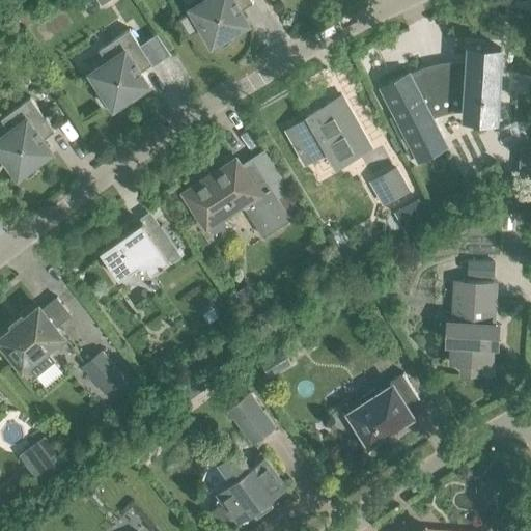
[(203,26),(213,42),(214,44),(216,45),(218,46),(220,46),(222,46),(224,46),(226,45),(227,44),(227,43),(228,42),(229,40),(230,38),(230,37),(230,35),(230,33),(229,32),(229,31),(233,29),(232,27),(243,21),(238,11),(253,3),(251,0),(208,0),(178,18),(189,35),(203,26)]
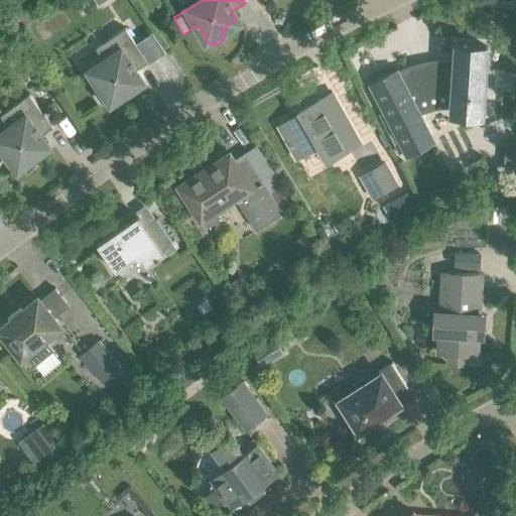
[(91,72),(100,86),(99,87),(98,88),(97,90),(96,91),(96,93),(96,95),(97,97),(97,98),(98,100),(99,101),(101,102),(103,103),(104,103),(106,103),(108,103),(110,102),(130,89),(129,87),(139,80),(133,72),(148,61),(125,28),(96,48),(105,62),(91,72)]
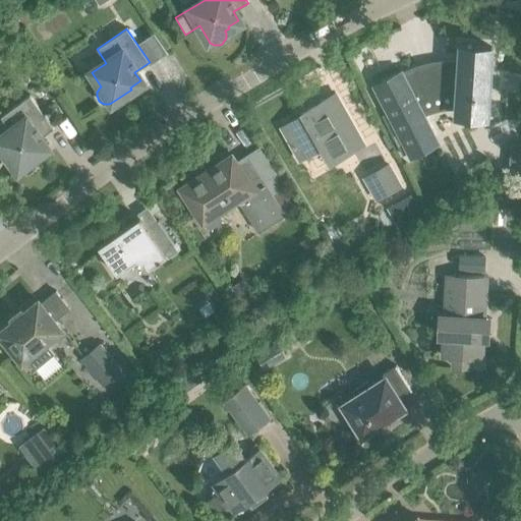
[(483,69),(489,69),(490,47),(460,45),(459,67),(451,67),(444,67),(439,68),(432,68),(427,69),(417,72),(412,74),(407,76),(403,78),(400,72),(374,85),(388,111),(409,153),(411,156),(437,142),(421,113),(424,111),(428,109),(432,108),(437,107),(446,105),(450,105),(456,105),(456,115),(486,117),(487,94),(482,94),(483,69)]
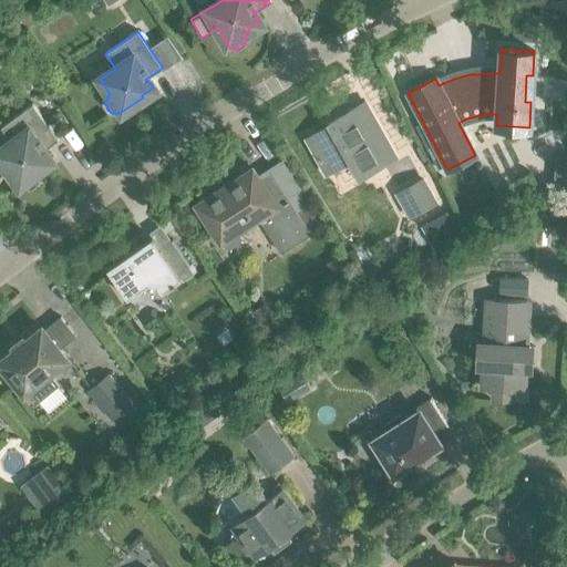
[(350,160),(360,177),(395,157),(364,102),(328,123),(329,125),(306,138),(326,174),(350,160)]
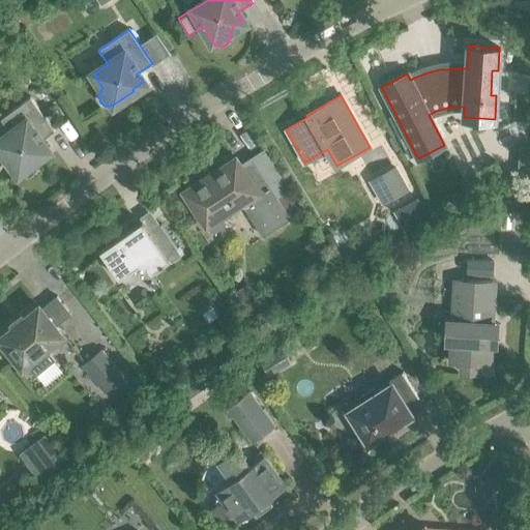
[(0,140),(0,147),(19,173),(20,174),(21,175),(22,175),(24,176),(26,177),(28,176),(30,176),(32,174),(33,173),(34,172),(35,170),(35,169),(35,167),(35,165),(35,163),(34,162),(37,158),(36,156),(47,149),(40,141),(54,130),(30,97),(0,119),(10,133),(0,140)]
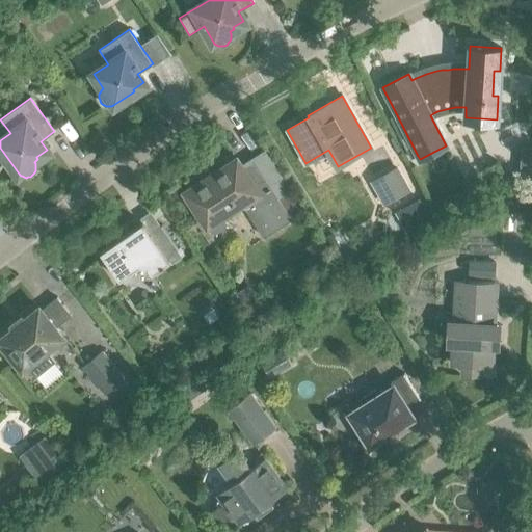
[(396,113),(389,117),(410,159),(418,156),(396,113)]
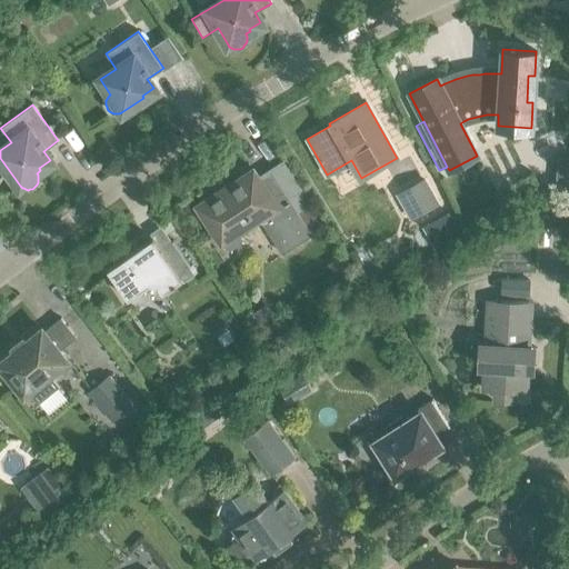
[(260,220),(282,253),(311,235),(310,232),(297,211),(270,171),(259,179),(252,169),(195,207),(220,246),(222,245),(225,249),(229,249),(240,242),(241,238),(239,235),(260,220)]
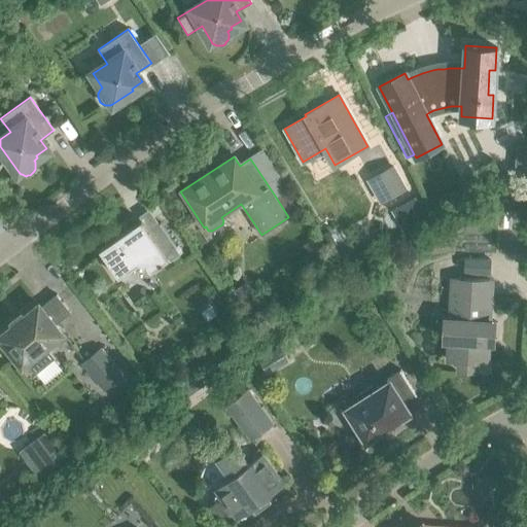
[(369,180),(381,202),(403,188),(391,167),(369,180)]
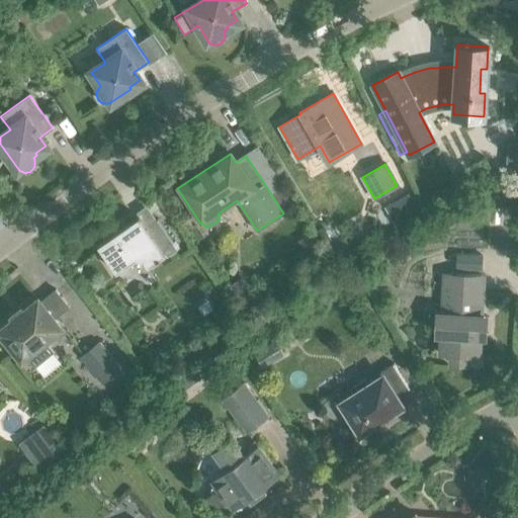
[(279,187),(270,192),(282,211),(291,205),(279,187)]
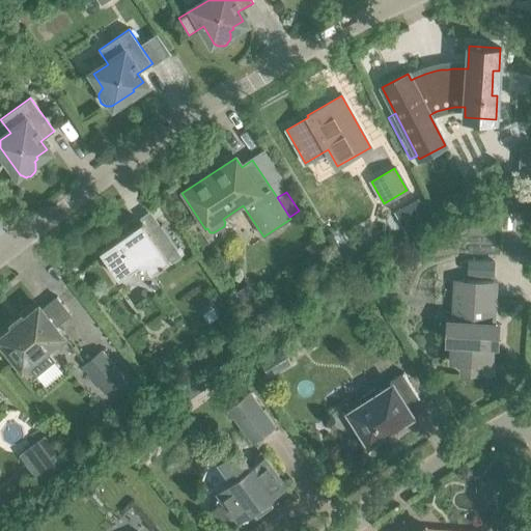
[(417,198),(394,212),(409,235),(431,222),(417,198)]
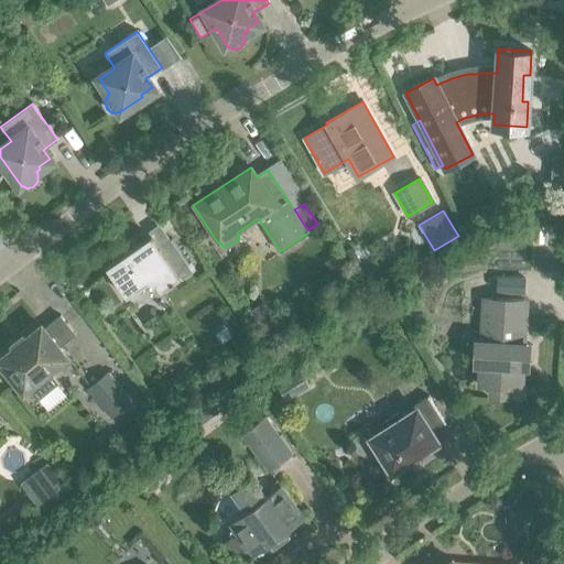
[(151,236),(106,267),(127,296),(148,282),(156,283),(161,290),(180,277),(176,272),(188,263),(171,238),(159,247),(151,236)]
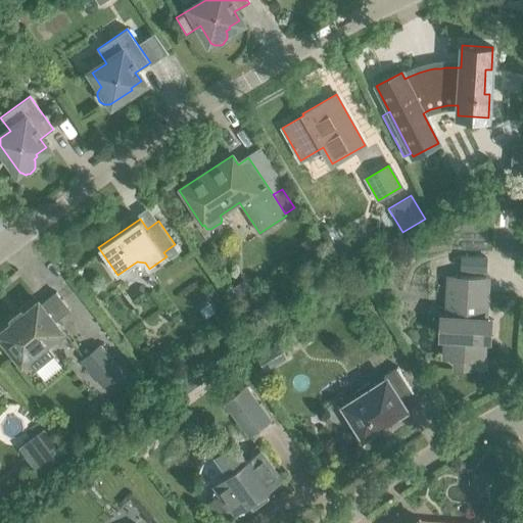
[(327,229),(319,234),(326,245),(334,240),(327,229)]
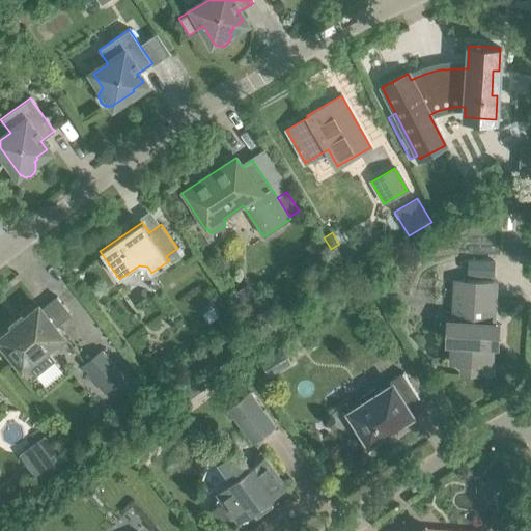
[(467,275),(493,277),(494,262),(468,260),(467,275)]
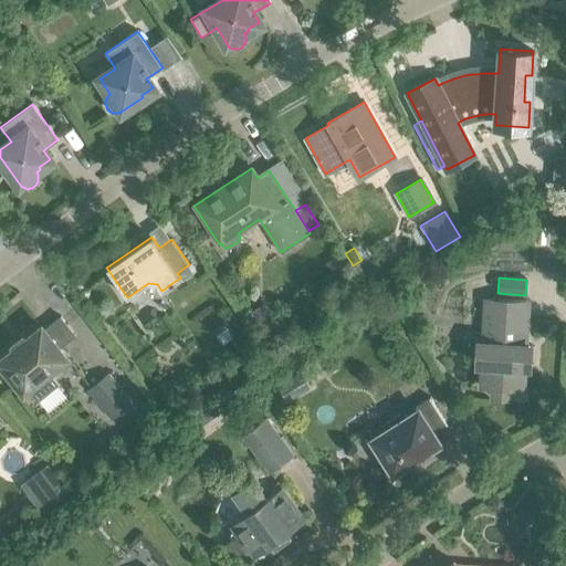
[(521,320),(522,303),(522,301),(488,300),(485,343),(477,343),(475,364),(482,365),(481,387),(493,388),(493,398),(509,399),(510,389),(522,390),(524,367),(531,367),(532,346),(523,345),(524,320),(521,320)]
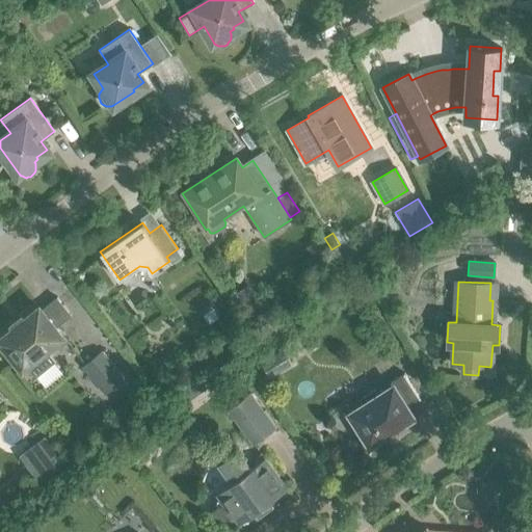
[(55,327),(71,315),(56,297),(42,310),(38,307),(0,338),(0,341),(22,369),(27,365),(35,375),(52,361),(45,351),(62,337),(55,327)]
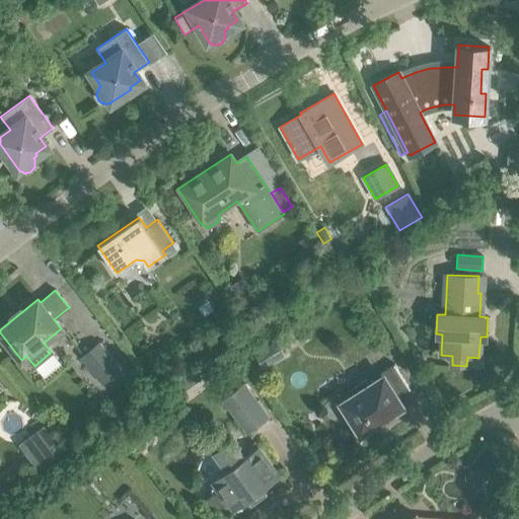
[(275,341),(254,355),(264,370),(285,356),(275,341)]
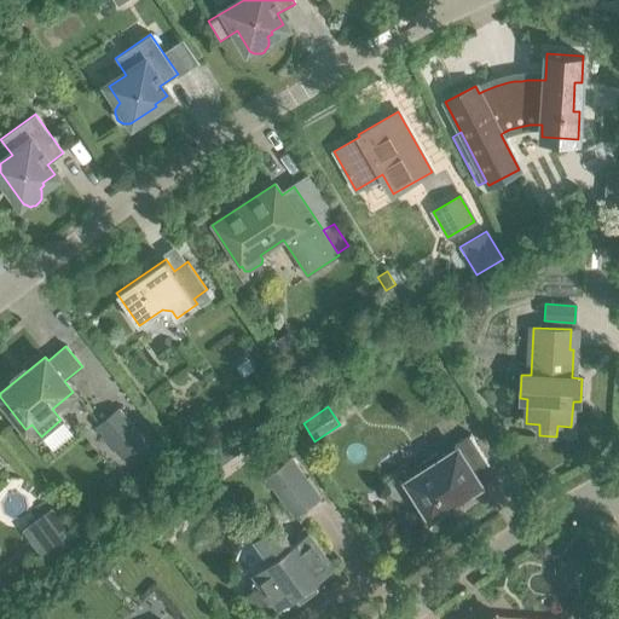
[(100,424),(125,455),(144,439),(119,409),(100,424)]
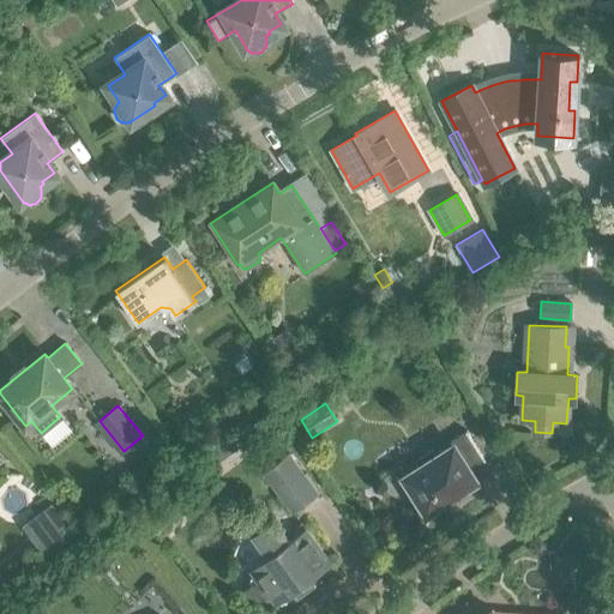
[(483,461),(485,461),(467,431),(465,432),(450,443),(452,446),(435,457),(432,451),(417,459),(421,465),(404,477),(427,511),(475,480),(469,470),(483,461)]
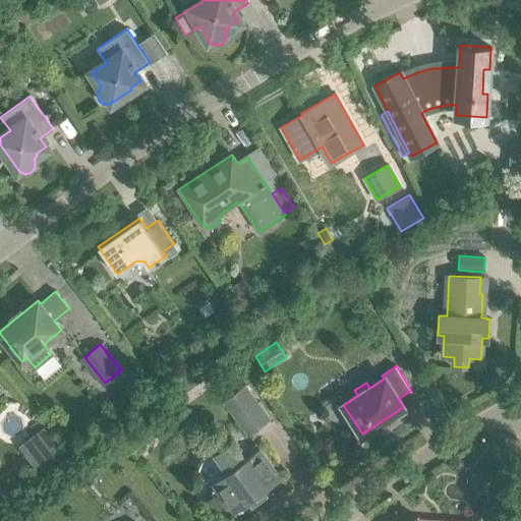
[(223,401),(248,436),(270,419),(244,385),(223,401)]
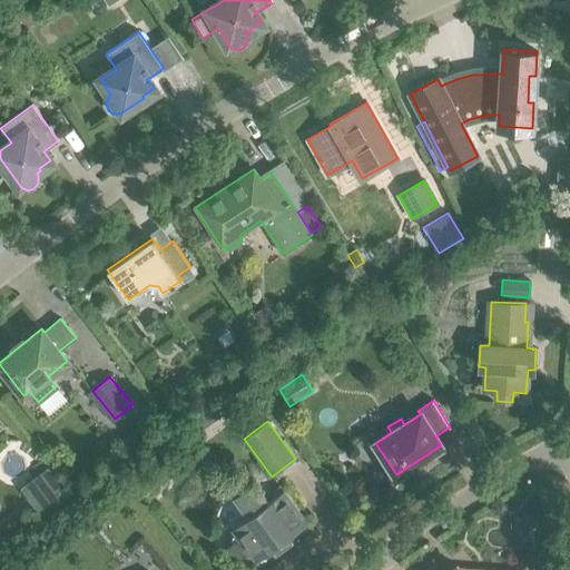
[(47,469),(20,489),(45,520),(71,500),(47,469)]
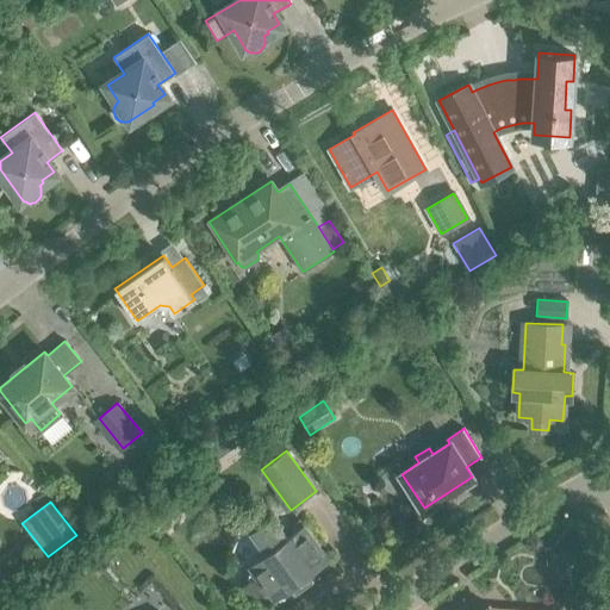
[(311,573),(329,559),(304,524),(286,537),(273,521),(253,536),(266,553),(248,566),(253,573),(238,584),(254,604),(268,593),(274,601),(292,587),(296,591),(313,577),(311,573)]
